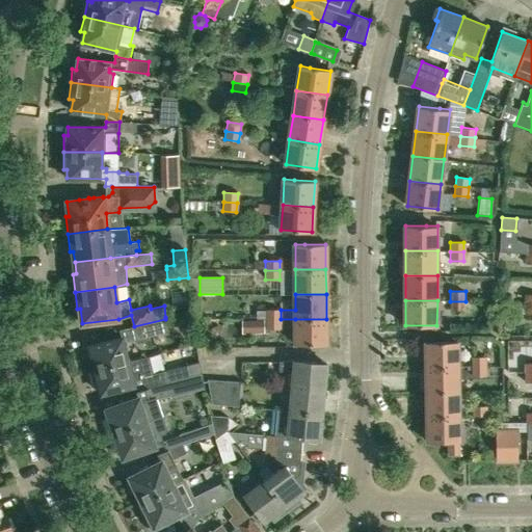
[(450,301),(450,311),(466,311),(466,301),(450,301)]
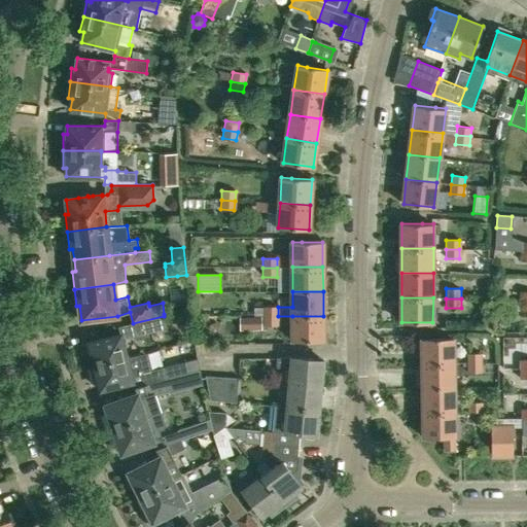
[(526,301),(520,302),(504,301),(504,310),(526,310),(526,301)]
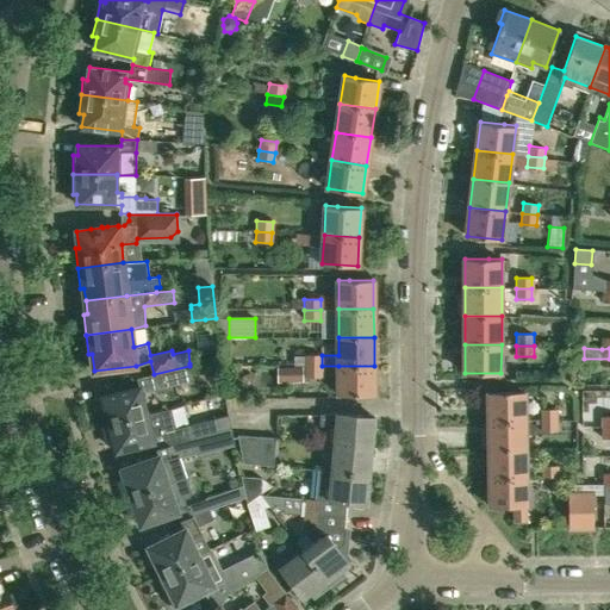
[(305,366),(322,366),(321,355),(305,355),(305,366)]
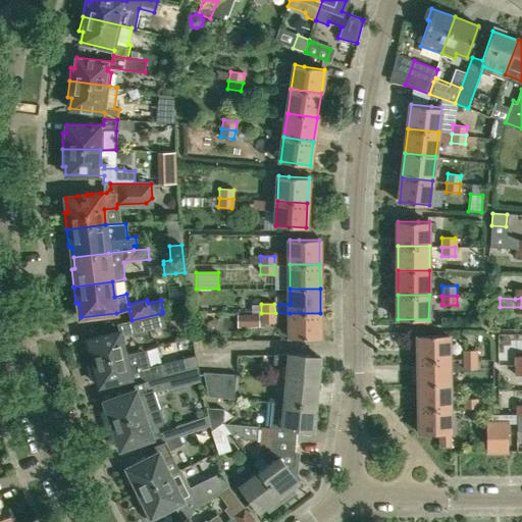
[(125,354),(121,335),(165,324),(162,313),(132,320),(117,323),(119,330),(87,338),(89,347),(86,347),(90,363),(125,354)]
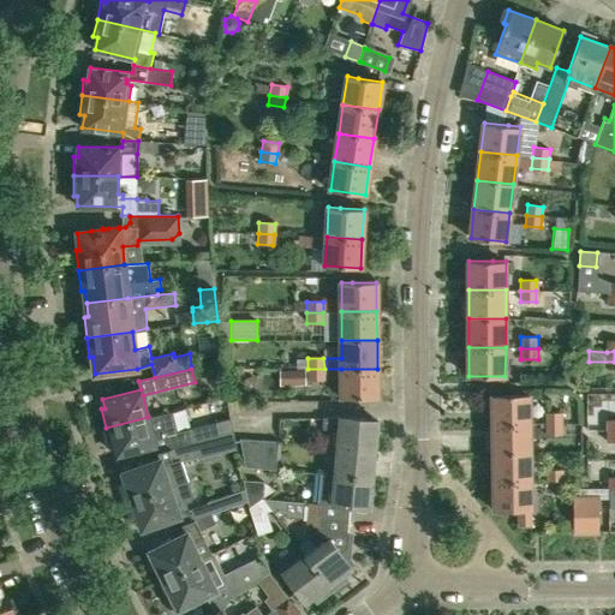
[(324,369),(308,369),(308,380),(324,380),(324,369)]
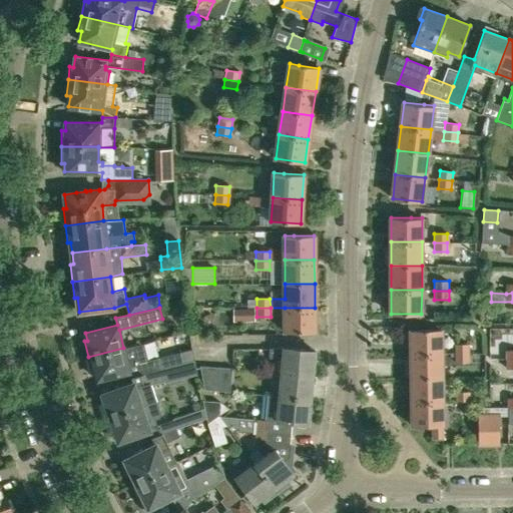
[(285,333),(295,332),(315,332),(315,308),(285,308),(285,333)]
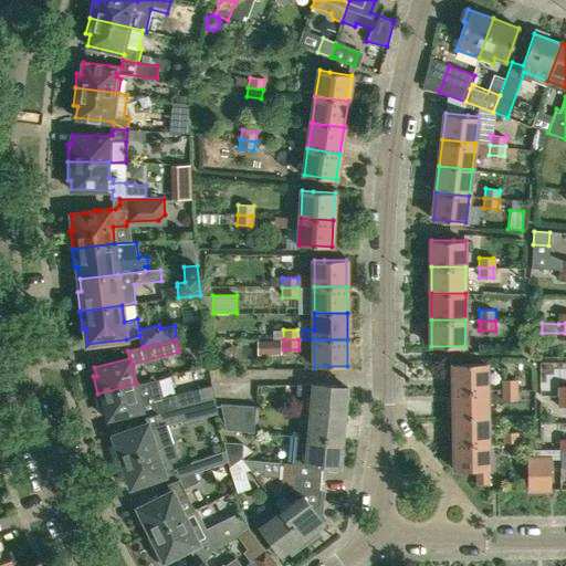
[(273,354),(273,341),(271,341),(258,341),(258,355),(273,354)]
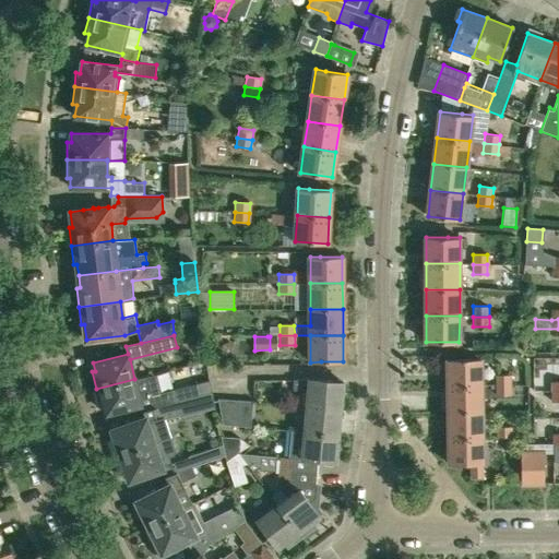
[(449,385),(482,385),(480,358),(470,358),(448,359),(449,385)]
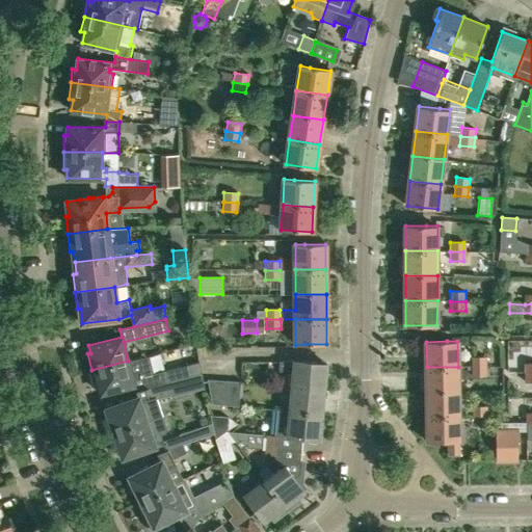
[(99,386),(101,394),(134,386),(135,392),(136,392),(148,390),(165,383),(162,372),(153,374),(148,355),(128,361),(91,370),(96,387),(99,386)]
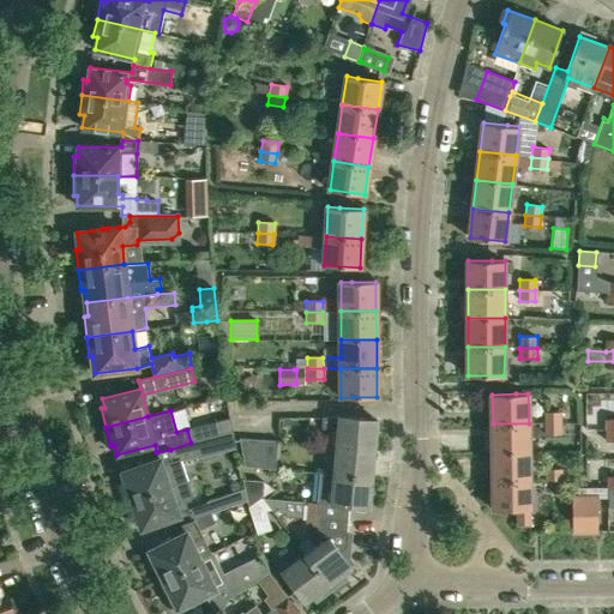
[(545,423),(561,423),(560,413),(545,413),(545,423)]
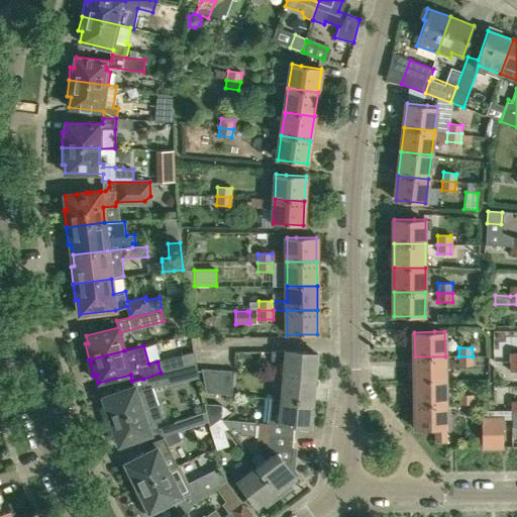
[(317,353),(285,350),(272,350),(272,360),(284,362),(283,376),(315,379),(317,353)]
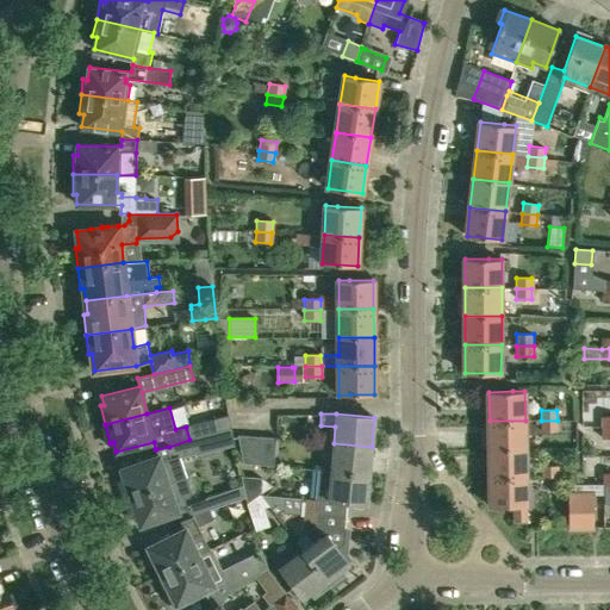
[(230,415),(213,419),(217,433),(232,429),(230,415)]
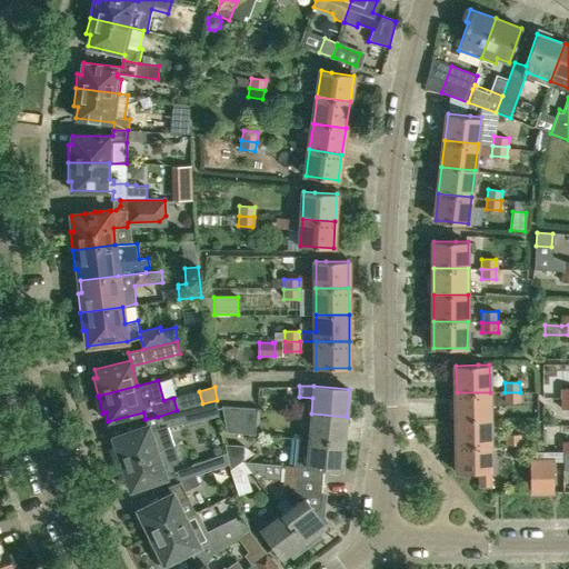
[(457,419),(490,419),(490,392),(457,392),(457,419)]
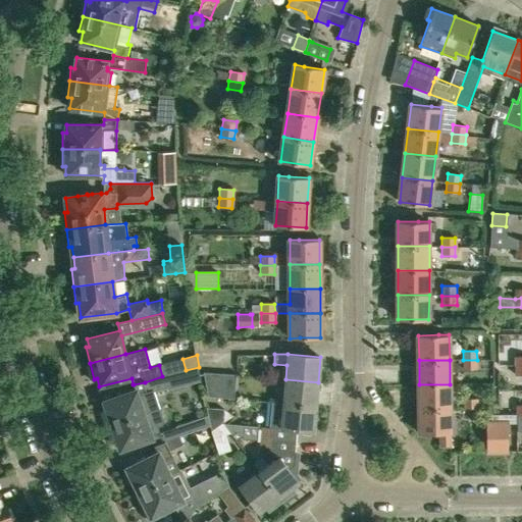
[(477,360),(463,360),(463,369),(477,368),(477,360)]
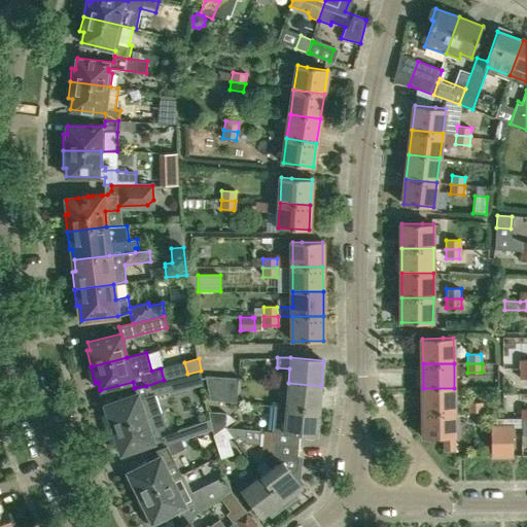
[(210,400),(222,401),(222,377),(205,376),(210,400)]
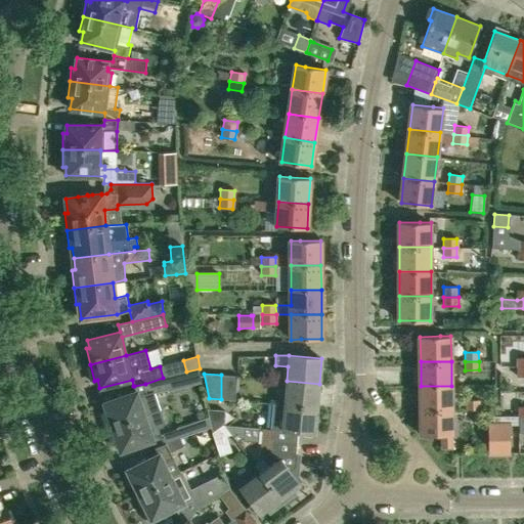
[(236,376),(221,375),(221,399),(234,400),(236,376)]
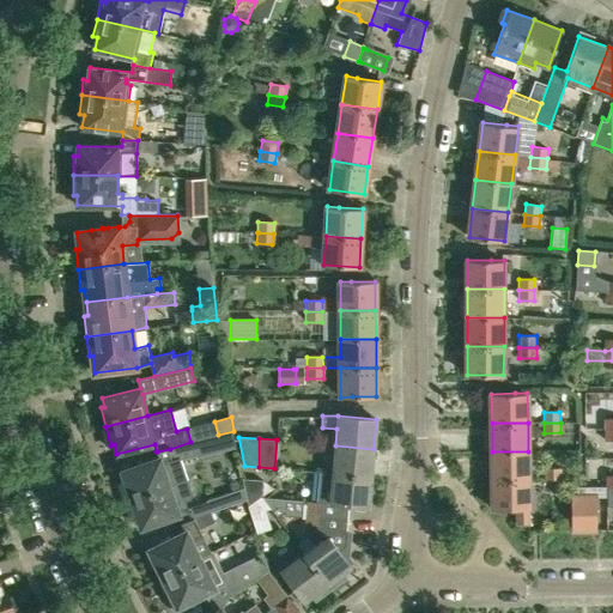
[(181,522),(210,511),(205,501),(186,508),(183,499),(188,497),(190,492),(180,461),(195,455),(190,442),(170,449),(157,451),(158,459),(145,463),(122,471),(125,480),(121,481),(134,520),(138,519),(141,528),(178,515),(181,522)]
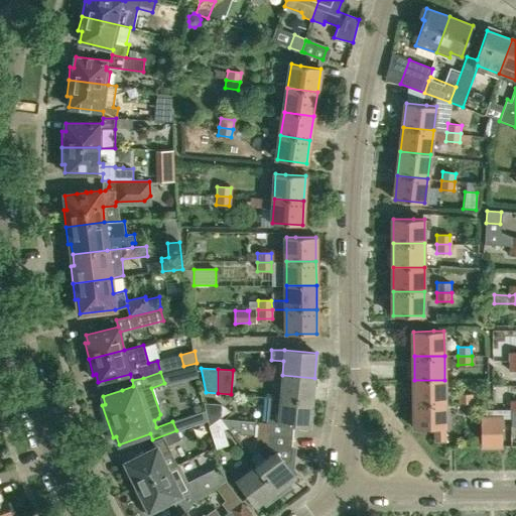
[(312,402),(314,378),(282,375),(280,396),(268,396),(267,398),(312,402)]
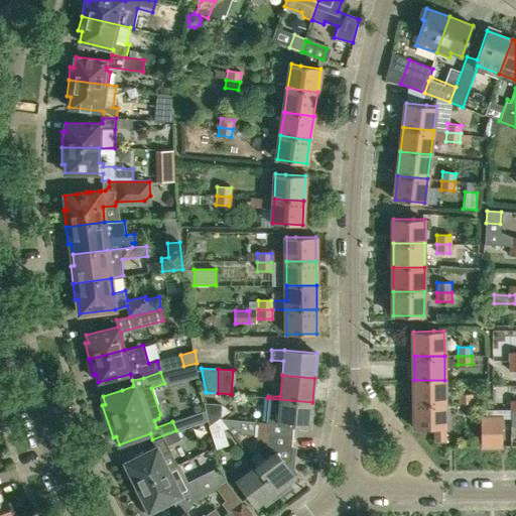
[(414,404),(444,404),(444,380),(414,380),(414,404)]
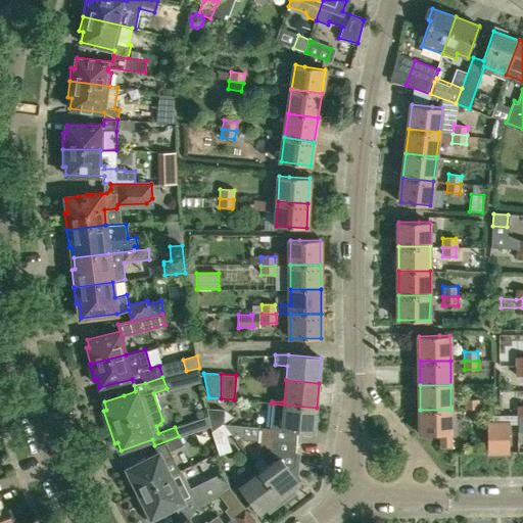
[(478,399),(464,400),(464,409),(478,409),(478,399)]
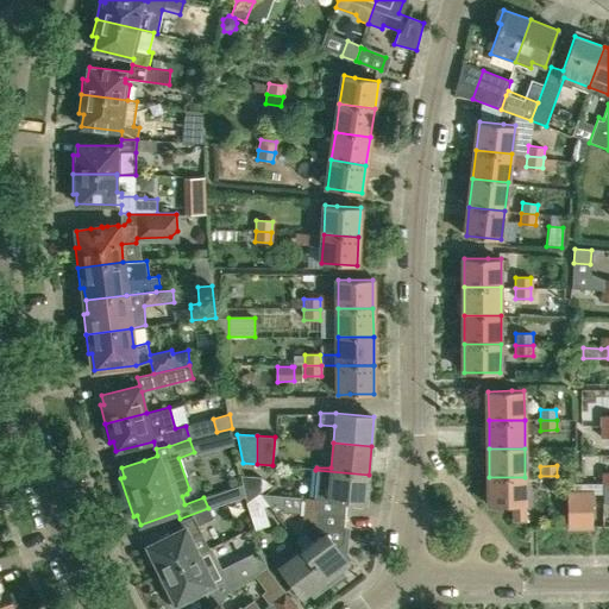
[(366,503),(369,475),(315,470),(313,498),(316,498),(315,512),(346,514),(347,501),(366,503)]
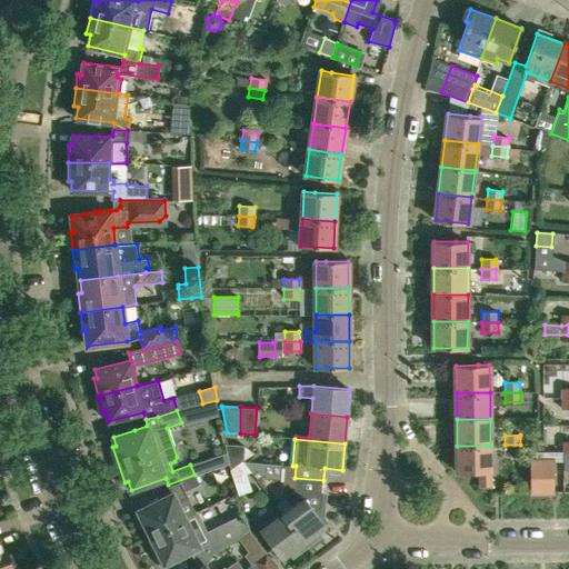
[(230,470),(241,461),(242,446),(225,443),(228,462),(230,470)]
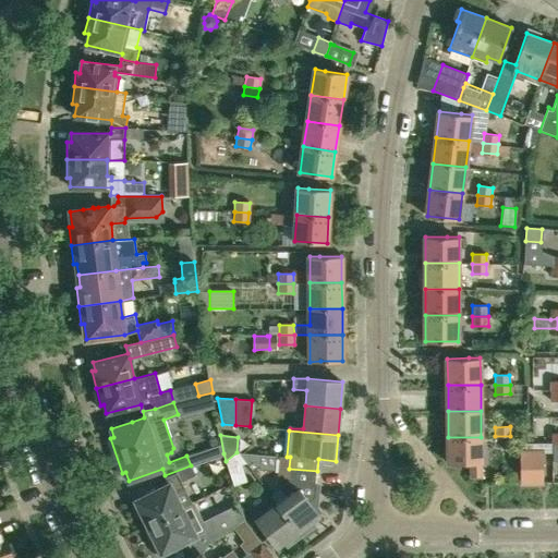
[(471,463),(471,476),(482,476),(481,437),(448,437),(449,463),(471,463)]
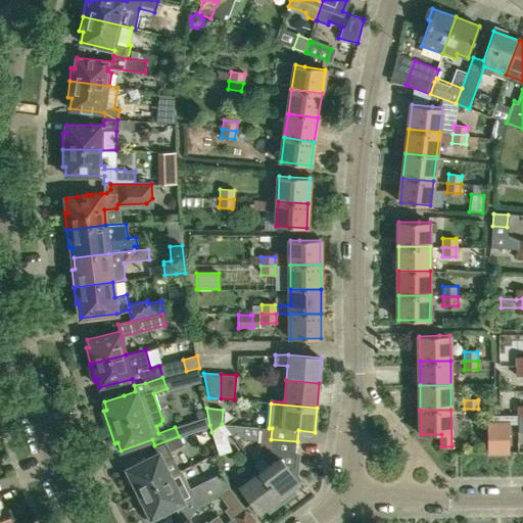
[(509,453),(509,423),(516,423),(516,414),(492,414),(492,420),(487,420),(487,453),(509,453)]
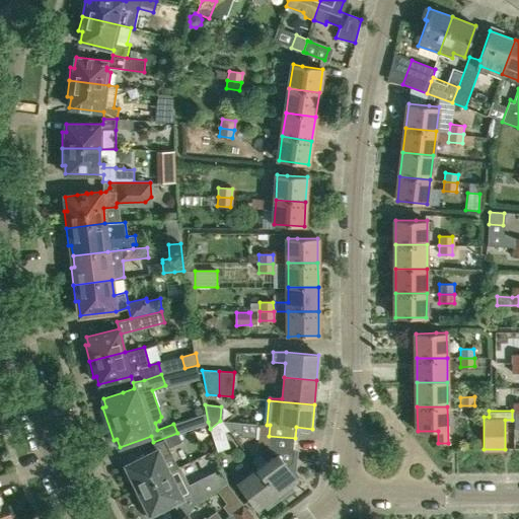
[(229,431),(220,421),(210,429),(216,449),(228,445),(224,432),(229,431)]
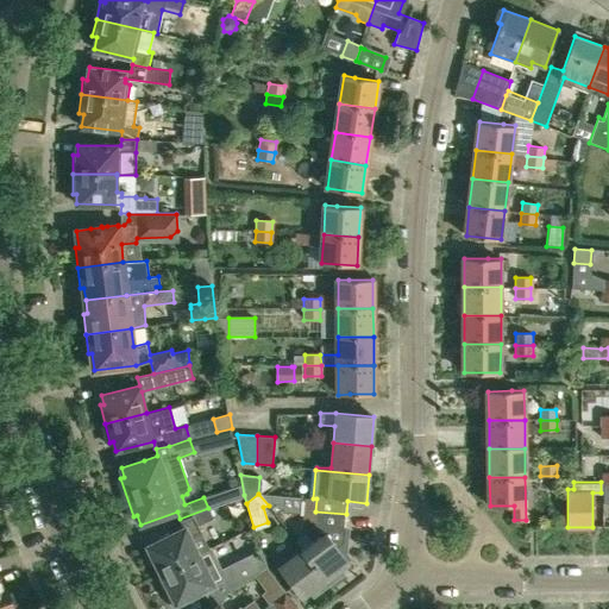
[(344,573),(340,569),(349,563),(337,547),(344,541),(346,514),(315,512),(316,498),(313,498),(302,497),(301,514),(301,518),(315,519),(314,525),(307,531),(314,540),(302,550),(327,585),(344,573)]
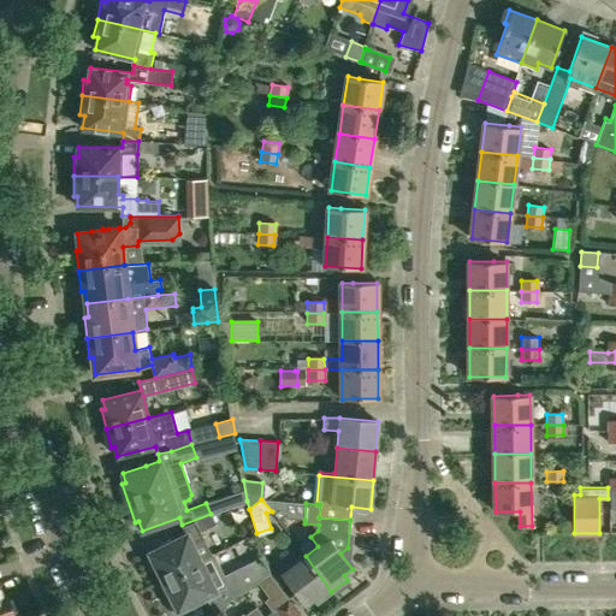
[(159,580),(211,554),(200,529),(214,522),(211,514),(182,525),(187,533),(149,552),(154,561),(150,563),(159,580)]
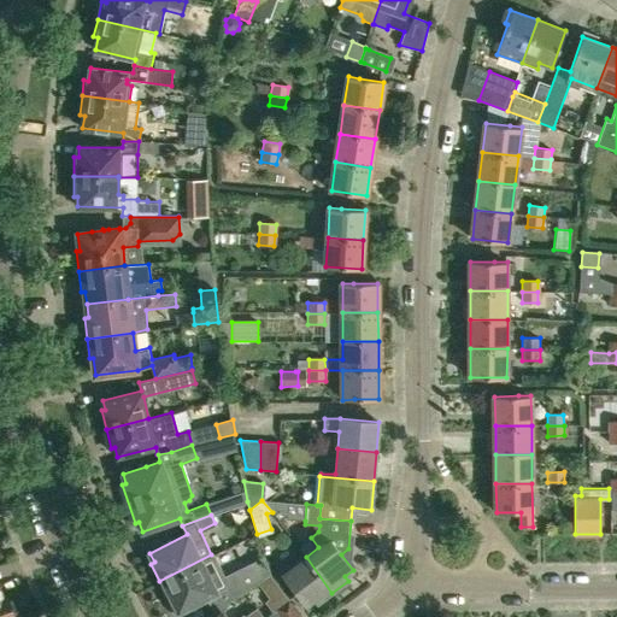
[(195,607),(194,603),(229,586),(213,554),(211,554),(159,581),(177,616),(195,607)]
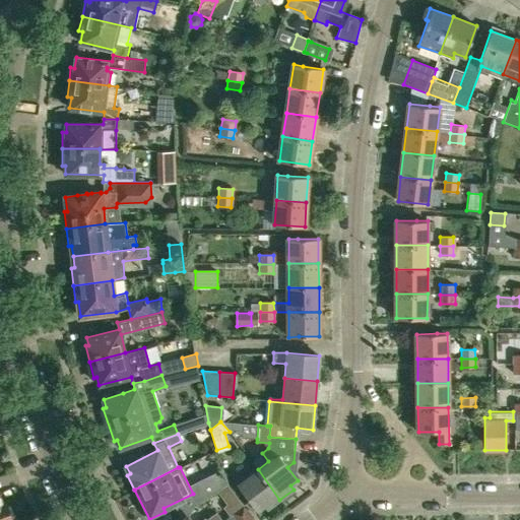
[(267,509),(279,500),(258,469),(239,484),(258,510),(265,505),(267,509)]
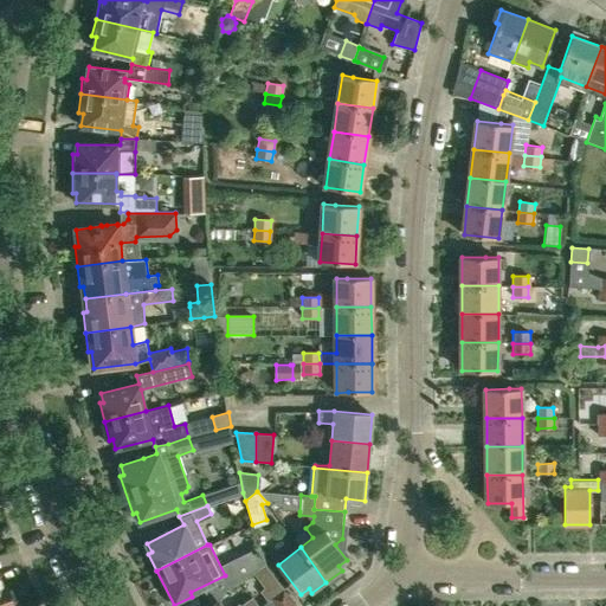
[(221,605),(219,603),(213,605),(262,605),(271,599),(284,590),(271,574),(252,588),(253,603),(251,605),(247,601),(244,603),(239,605),(221,605)]
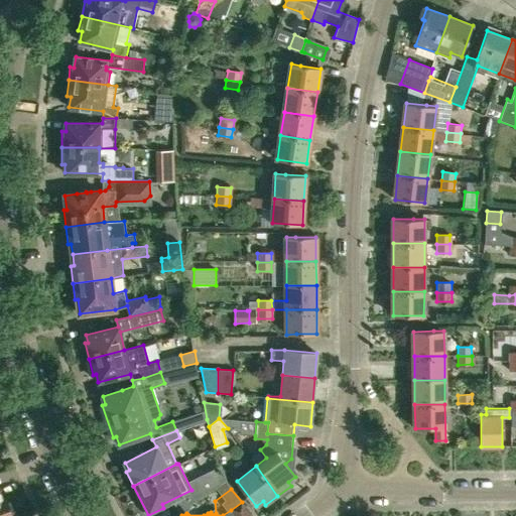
[(0,515),(11,515),(5,499),(3,500),(0,491),(0,515)]
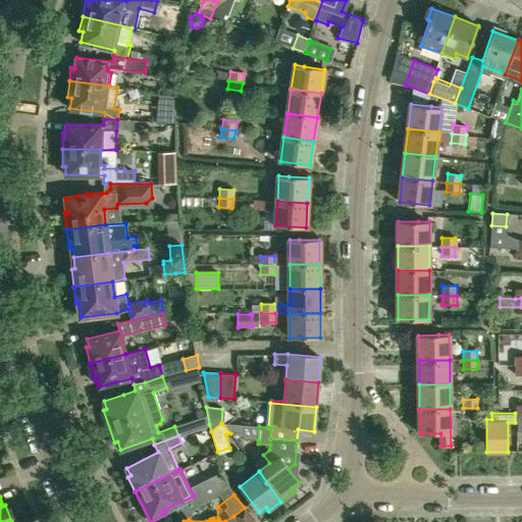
[(255,521),(245,508),(233,516),(239,521),(255,521)]
